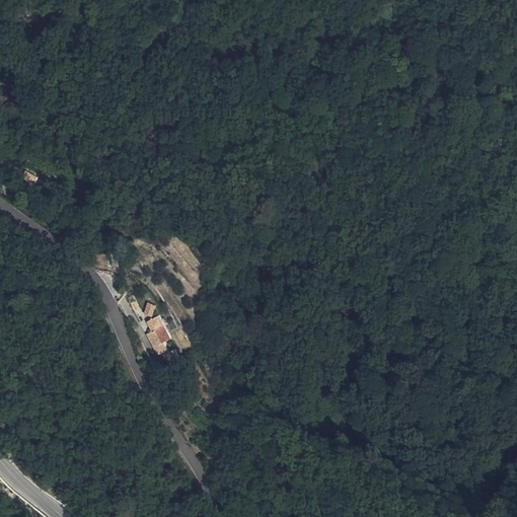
[(42,181),(38,189),(51,195),(54,187),(42,181)]
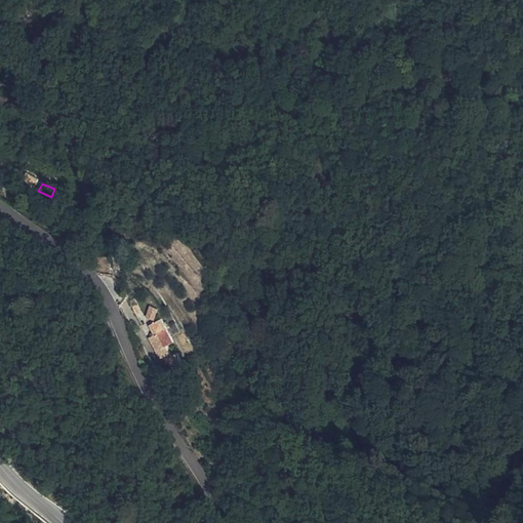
[(147,318),(154,320),(157,309),(150,307),(147,318)]
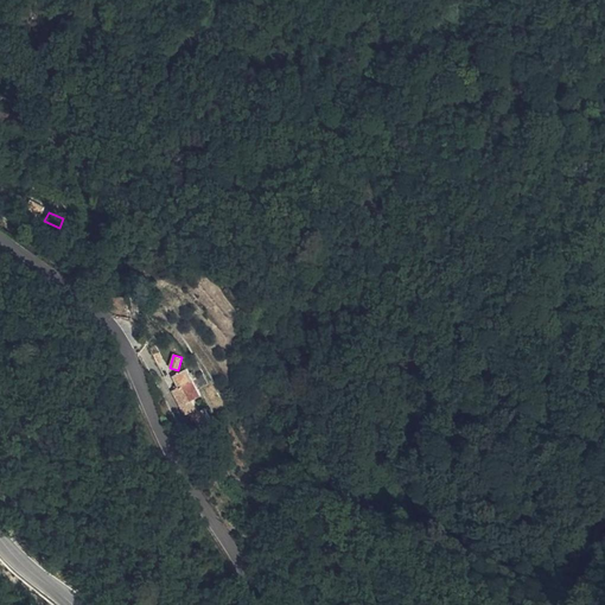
[(178,388),(171,392),(180,409),(203,397),(199,390),(211,384),(202,368),(193,373),(190,367),(172,376),(178,388)]
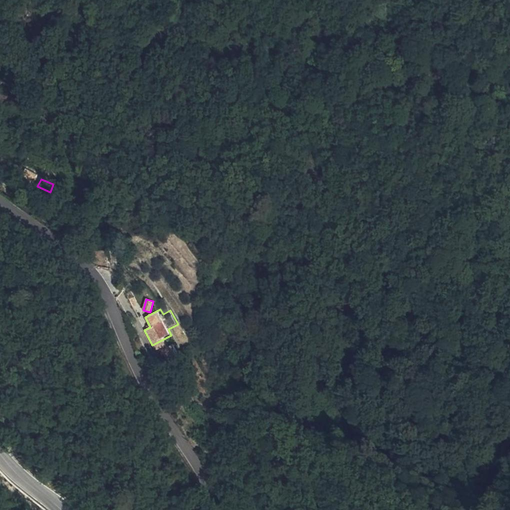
[(169,343),(158,348),(167,366),(178,361),(169,343)]
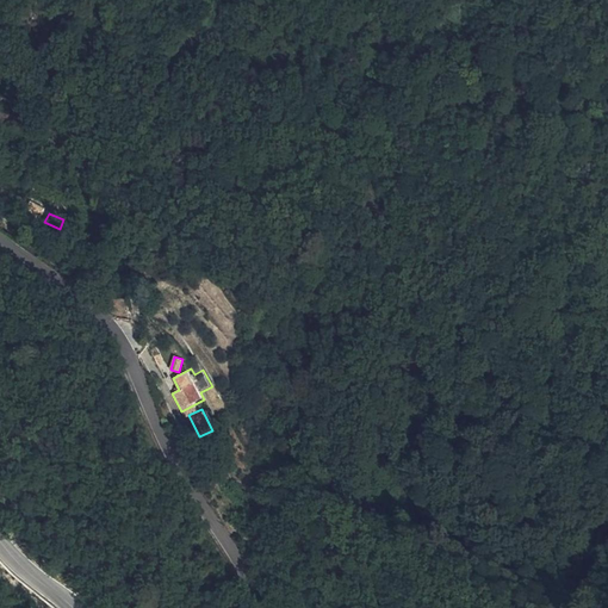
[(190,440),(199,436),(188,415),(179,420),(190,440)]
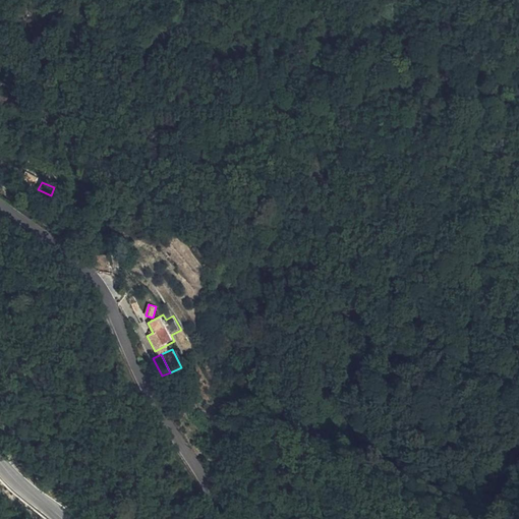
All buildings are outlined.
